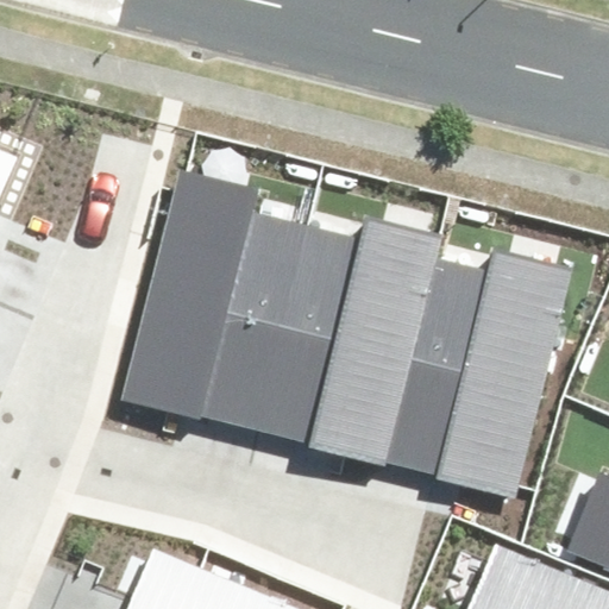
[(0,189),(14,155),(0,149),(0,189)]
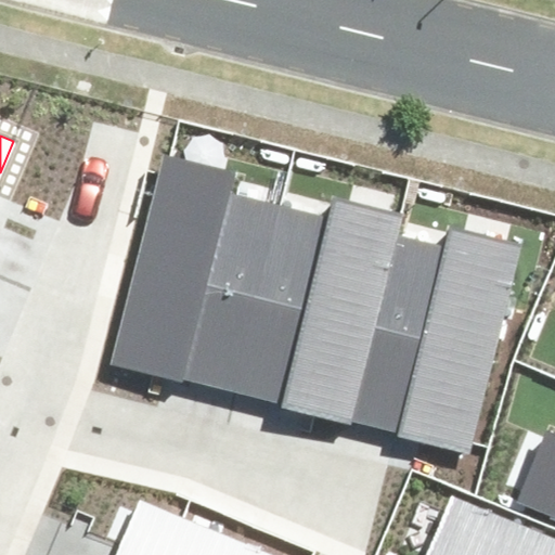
[(164,156),(115,363),(235,391),(280,206),(232,194),(236,173),(164,156)]
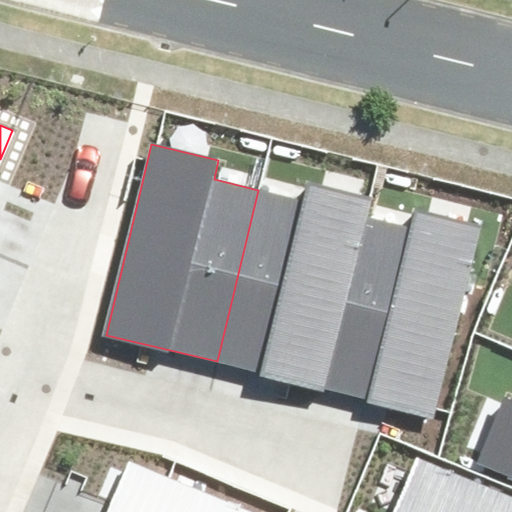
[(217,361),(326,386),(366,216),(371,196),(304,180),(299,199),(258,190),(217,361)]
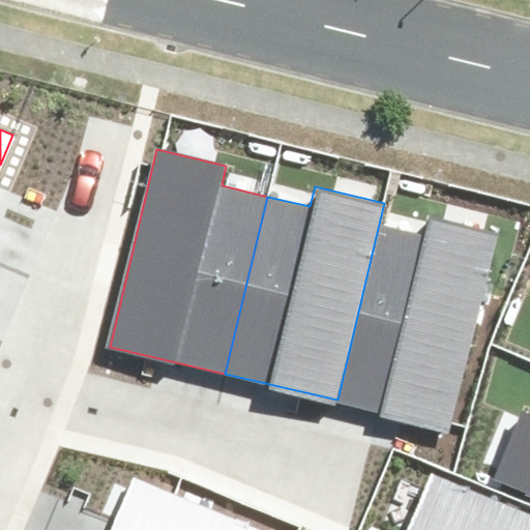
[(337,400),(449,427),(497,231),(427,214),(422,234),(379,224),(337,400)]
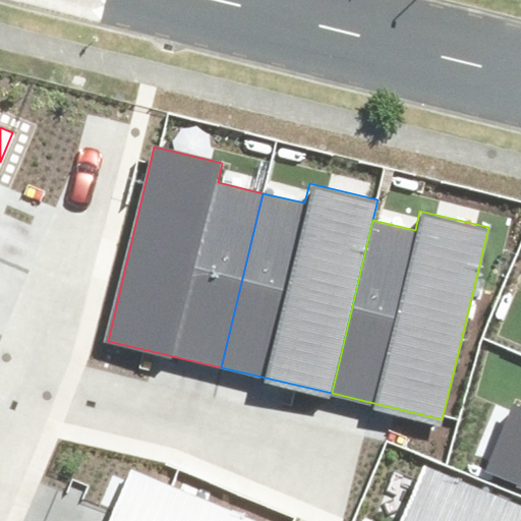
[(491,471),(520,483),(520,407),(518,407),(491,471)]
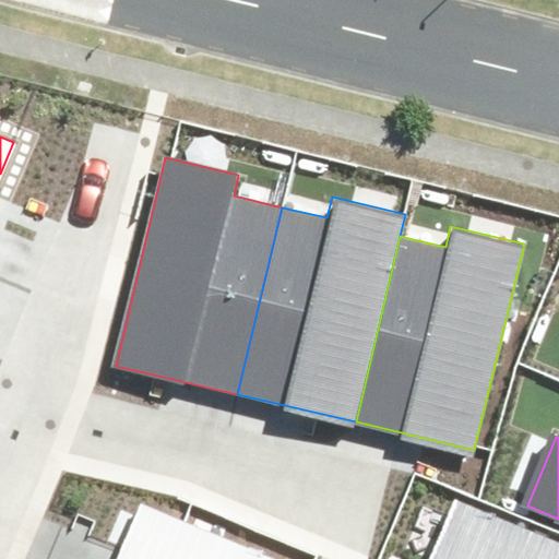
[(558,558),(558,546),(453,501),(428,558),(558,558)]
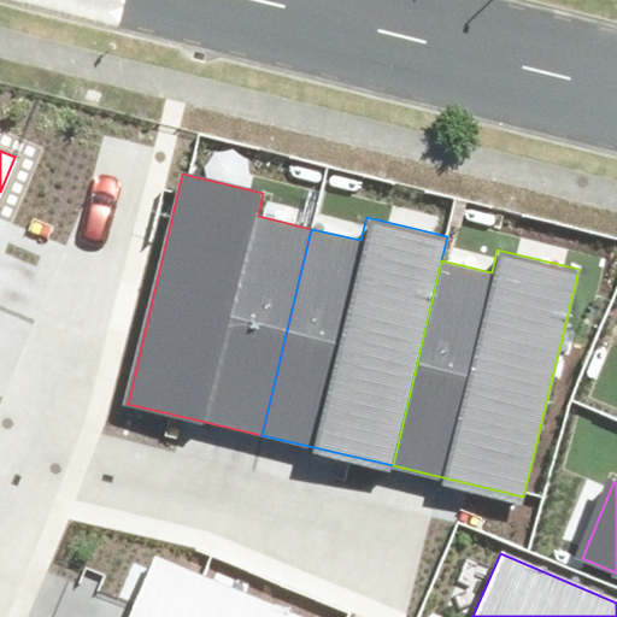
[(298,616),(154,558),(129,616),(298,616)]
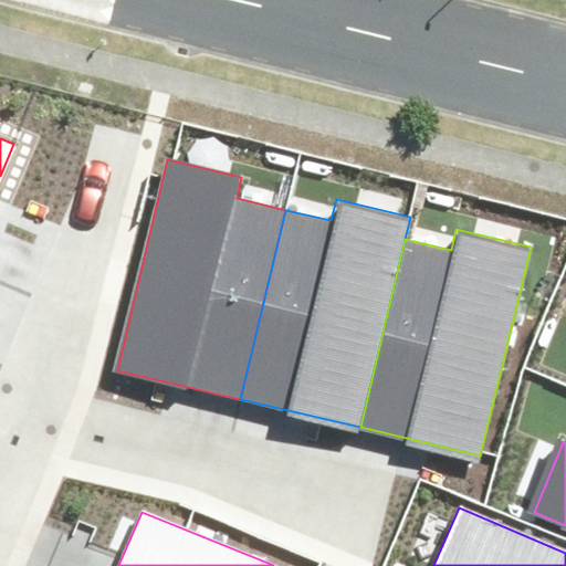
All buildings are outlined.
